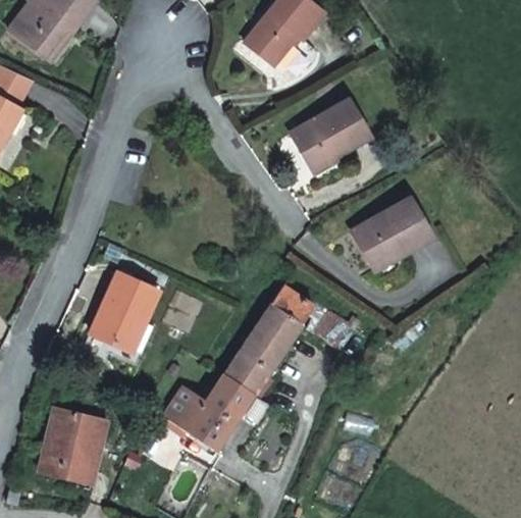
[(8,26),(46,53),(67,24),(73,30),(96,0),(28,0),(8,26)]
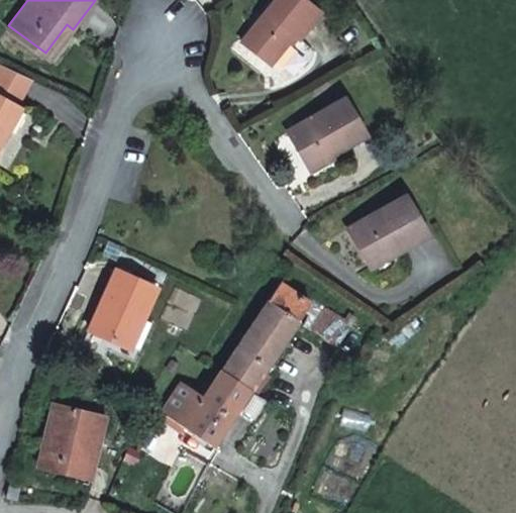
[(293,31),(299,36),(318,11),(304,0),(274,0),(243,39),(270,61),(293,31)]
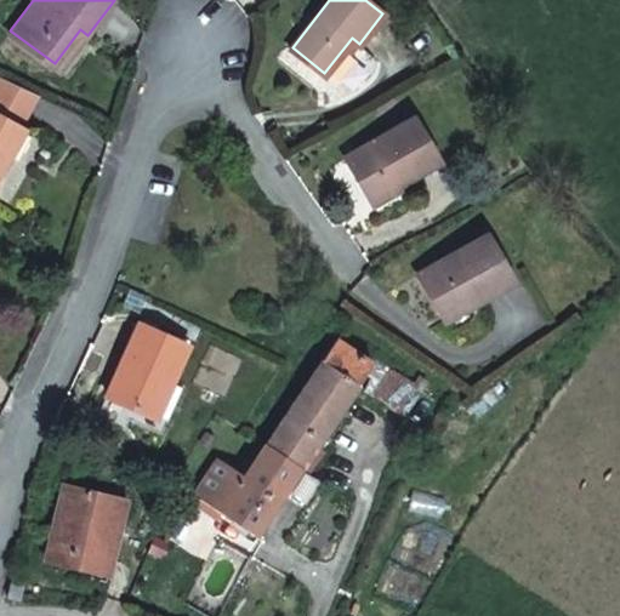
[(80,29),(55,63),(62,69),(87,35),(80,29)]
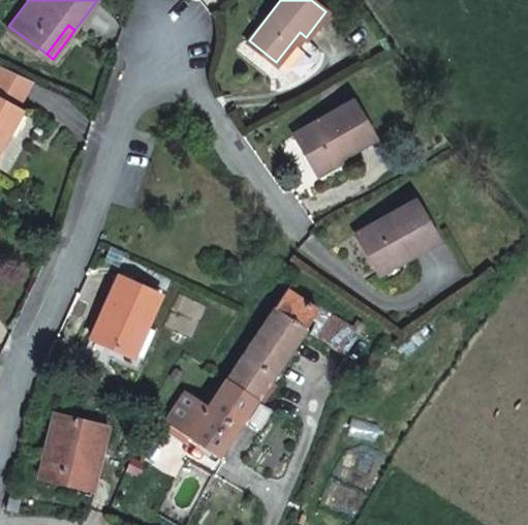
[(0,146),(8,131),(5,130),(19,105),(0,95),(0,146)]
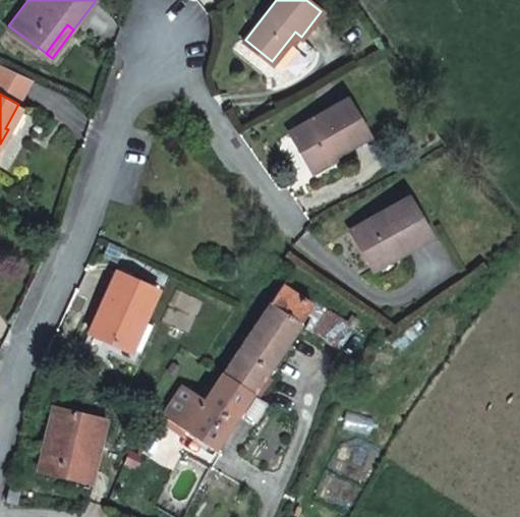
[(311,168),(335,154),(338,154),(368,135),(347,99),(290,131),(311,168)]
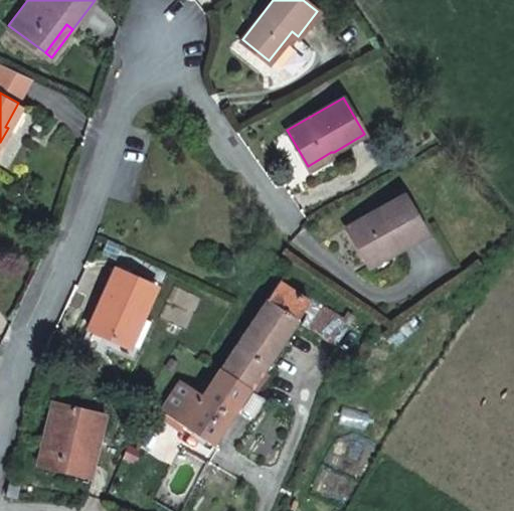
[(346,225),(365,260),(394,242),(397,247),(425,230),(402,192),(346,225)]
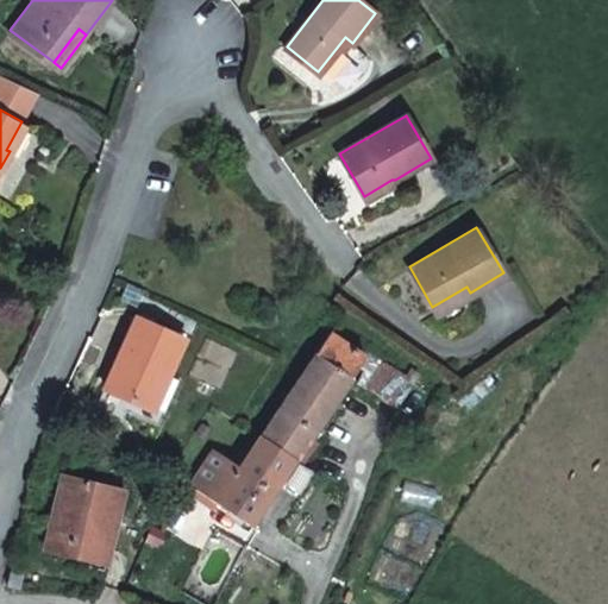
[(467,287),(432,307),(436,313),(470,293),(467,287)]
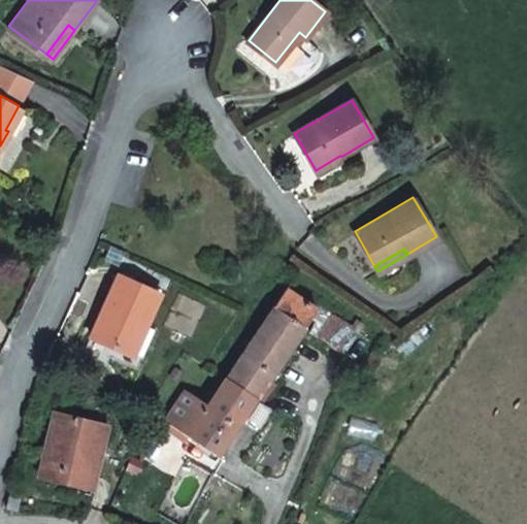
[(158,292),(118,273),(86,344),(135,365),(153,327),(144,323),(158,292)]
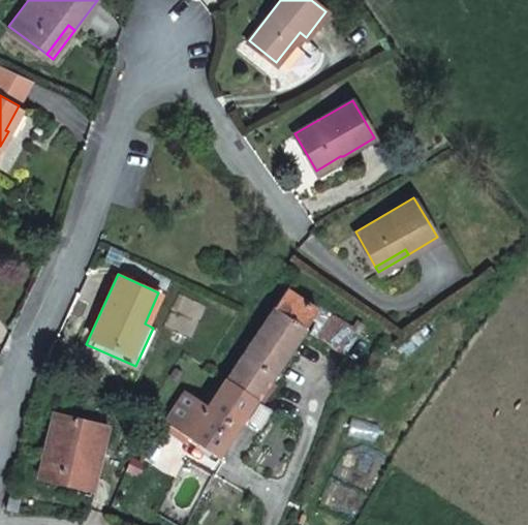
[(285,286),(224,378),(253,398),(308,317),(322,326),(317,334),(331,342),(346,321),(317,304),(315,306),(285,286)]
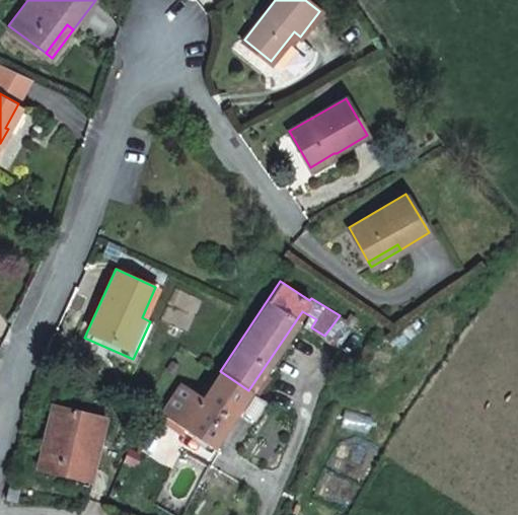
[(339,344),(356,317),(348,312),(344,318),(340,315),(324,336),(339,344)]
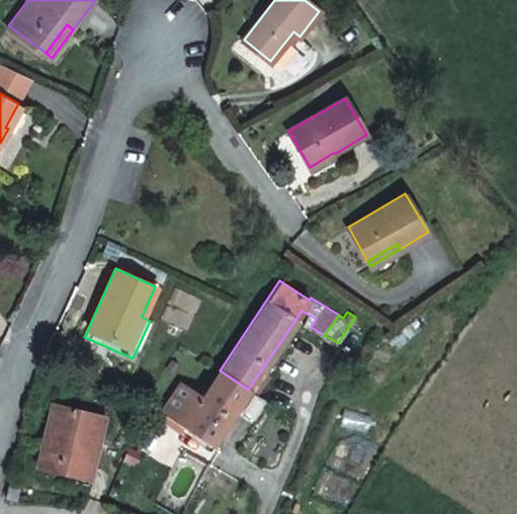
[(248,390),(220,370),(202,397),(182,381),(160,410),(210,445),(248,390)]
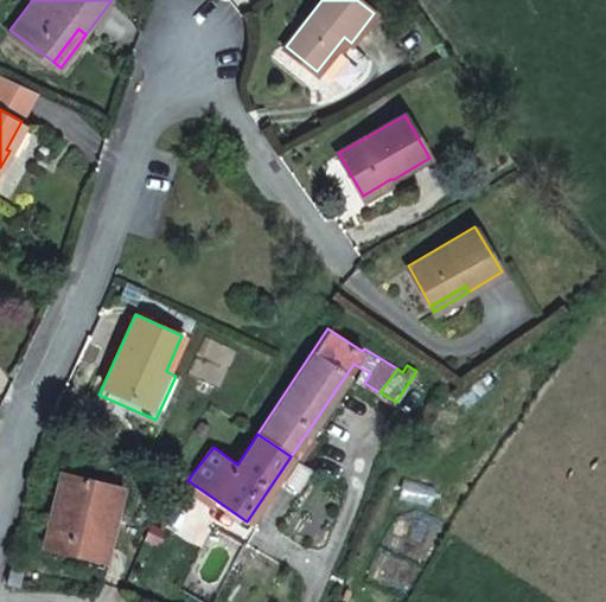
[(43,543),(93,555),(101,520),(114,524),(123,486),(61,472),(43,543)]
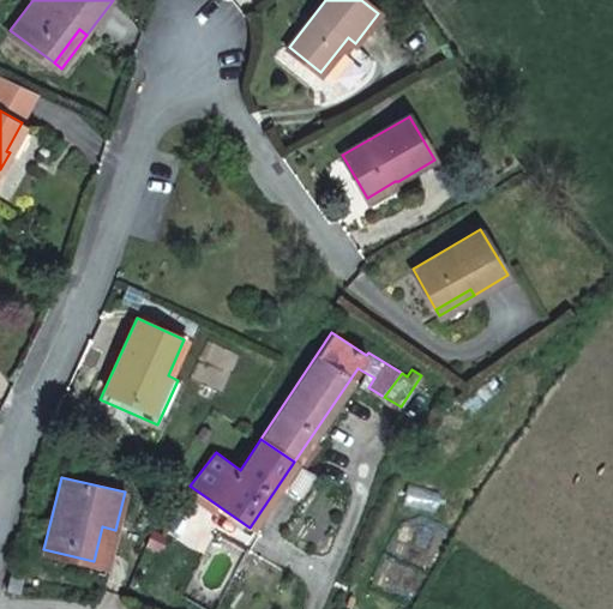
[(102,526),(94,561),(107,565),(115,530),(102,526)]
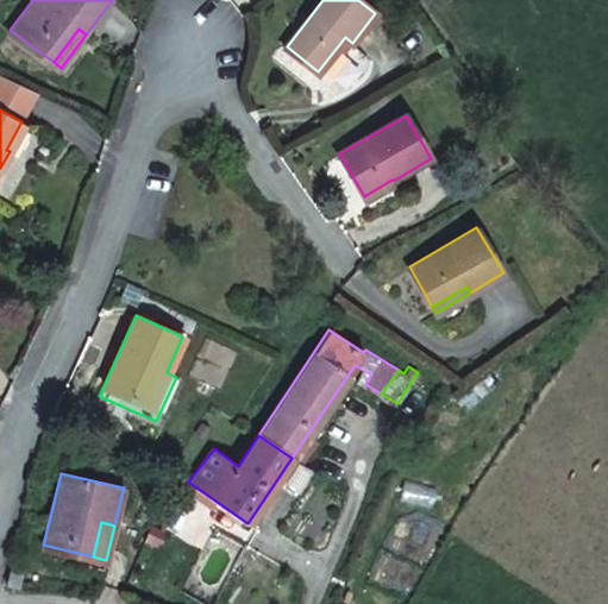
[(24,564),(12,561),(6,583),(19,584),(24,564)]
